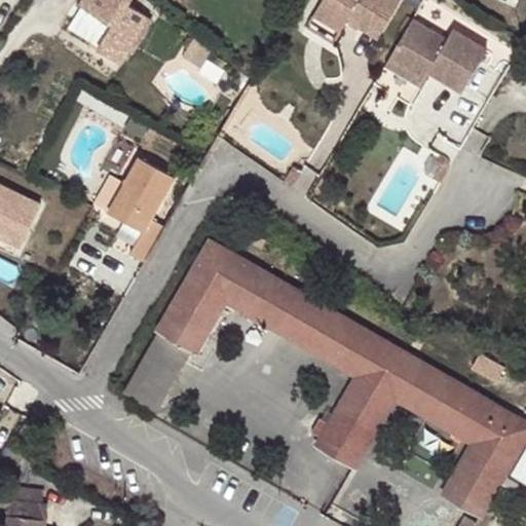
[(97,45),(114,57),(142,13),(124,2),(125,0),(82,0),(80,3),(111,23),(97,45)]
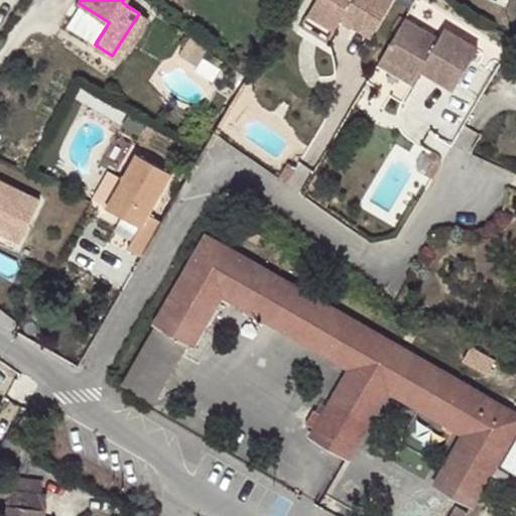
[(356,23),(372,32),(391,1),(389,0),(315,0),(306,15),(331,30),(339,18),(353,27),(356,23)]
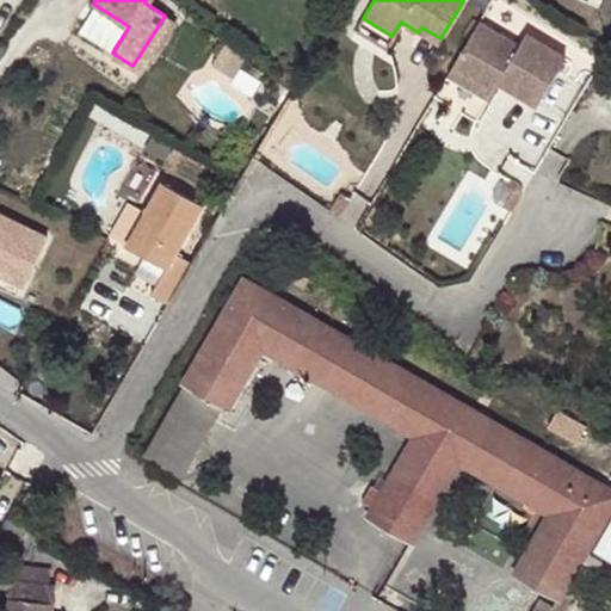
[(93,4),(76,30),(112,53),(129,26),(93,4)]
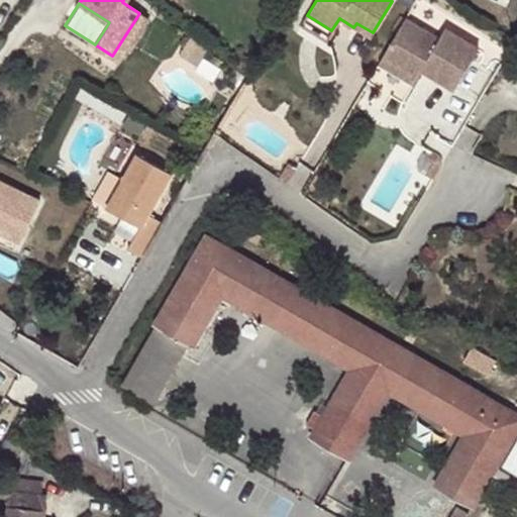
[(325,39),(331,30),(307,15),(301,25),(325,39)]
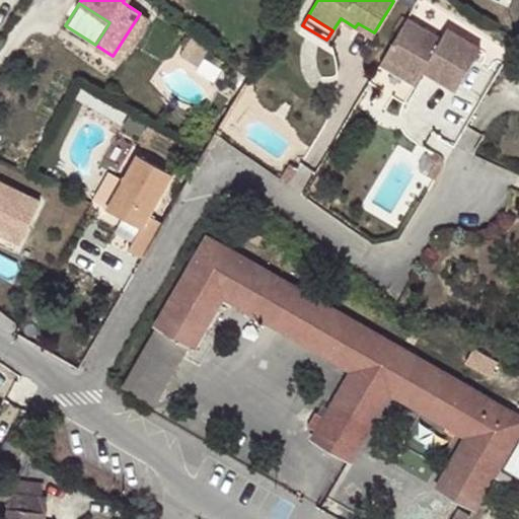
[(406,19),(382,58),(417,80),(421,75),(432,81),(453,94),(478,54),(458,41),(427,21),(421,28),(406,19)]
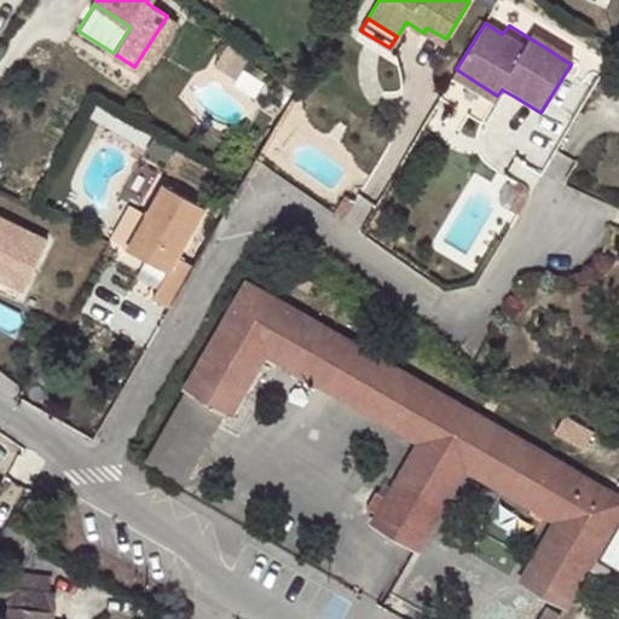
[(443,45),(446,39),(427,28),(423,33),(443,45)]
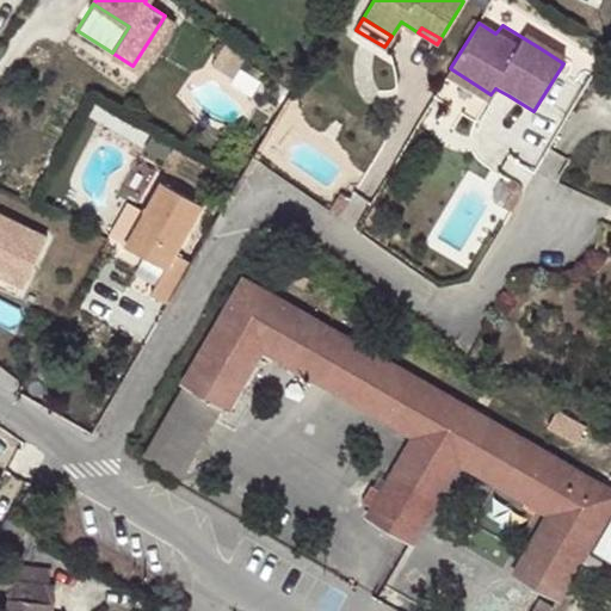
[(217,48),(207,67),(227,79),(238,61),(217,48)]
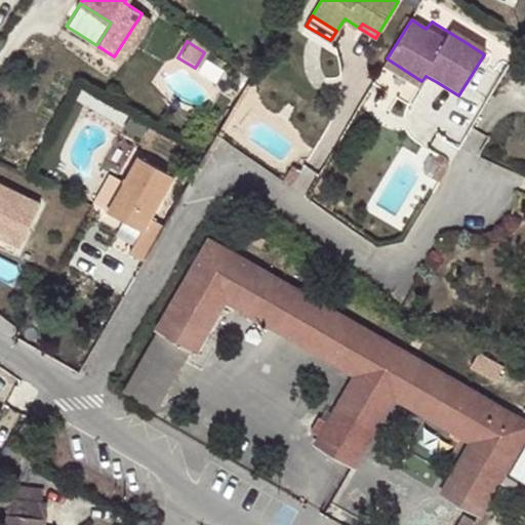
[(387,58),(382,67),(416,89),(421,81),(387,58)]
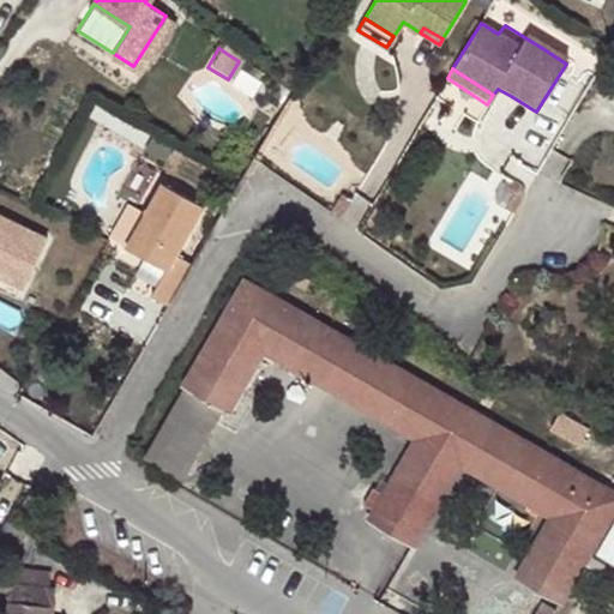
[(166,269),(164,271),(176,276),(185,262),(174,256),(203,206),(161,182),(143,214),(149,217),(131,248),(166,269)]
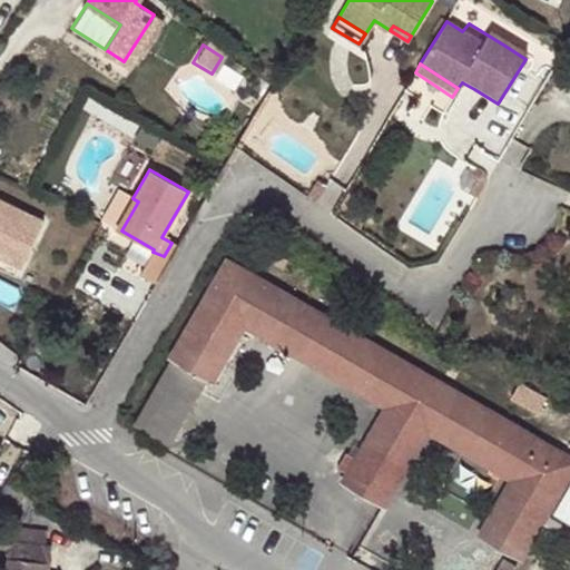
[(313,180),(302,196),(311,203),(322,187),(313,180)]
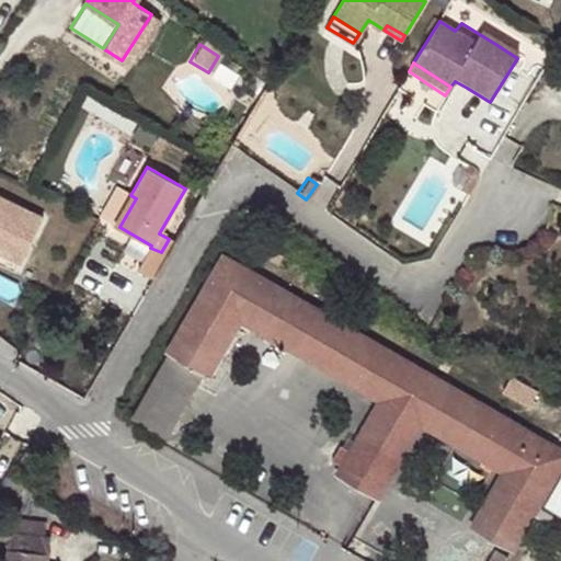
[(99,216),(119,227),(136,198),(130,195),(116,186),(99,216)]
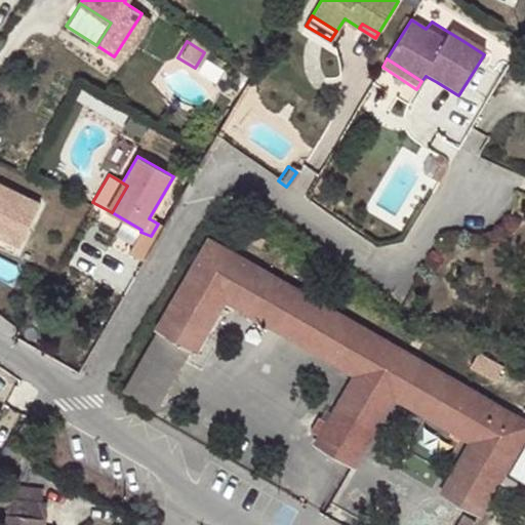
[(0,237),(14,245),(36,201),(0,184),(0,237)]
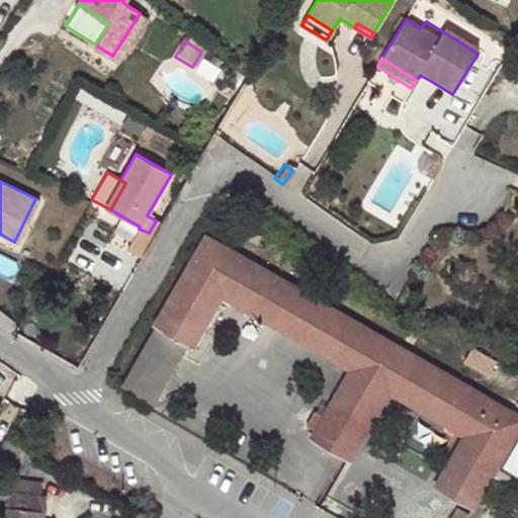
[(348,446),(387,375),(466,417),(437,470),(475,491),(488,466),(489,465),(497,449),(517,411),(517,397),(199,227),(120,379),(152,397),(183,338),(187,340),(217,284),(350,355),(324,404),(313,398),(304,416),(314,422),(312,426),(348,446)]
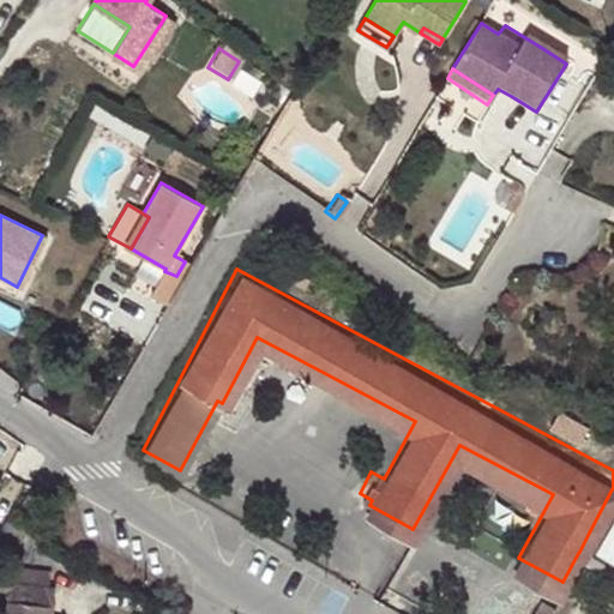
[(176,276),(164,271),(150,296),(161,302),(176,276)]
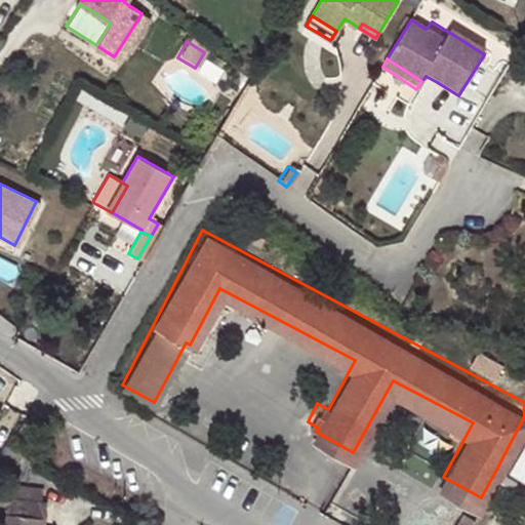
[(495,472),(494,473),(506,480),(517,462),(503,455),(495,472)]
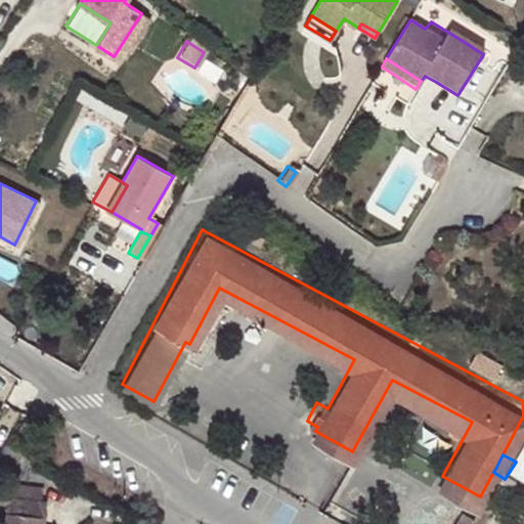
[(450,517),(462,523),(474,500),(463,494),(450,517)]
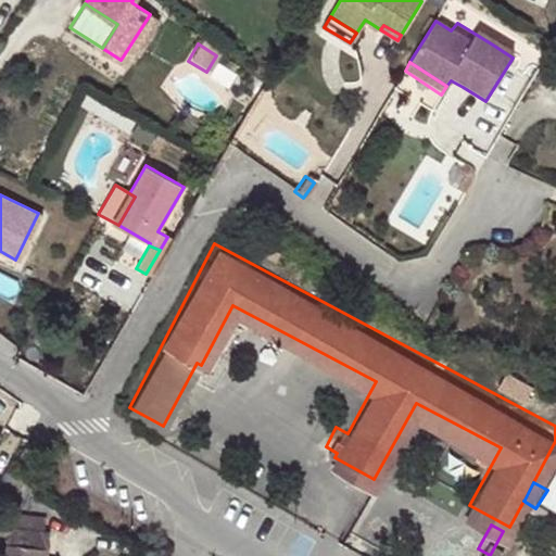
[(52,555),(55,536),(17,530),(12,555),(52,555)]
